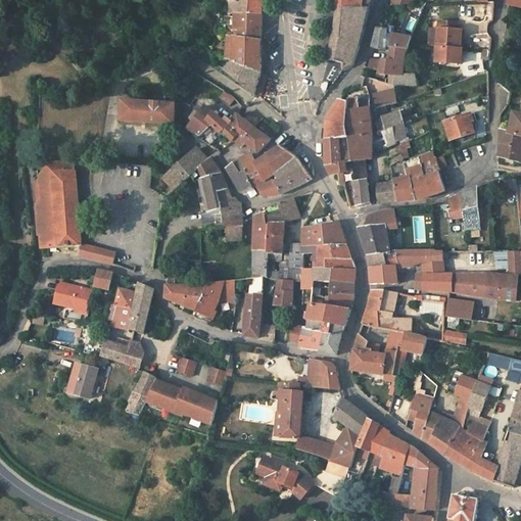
[(237,0),(236,1),(235,11),(235,15),(262,13),(262,5),(262,0),(237,0)]
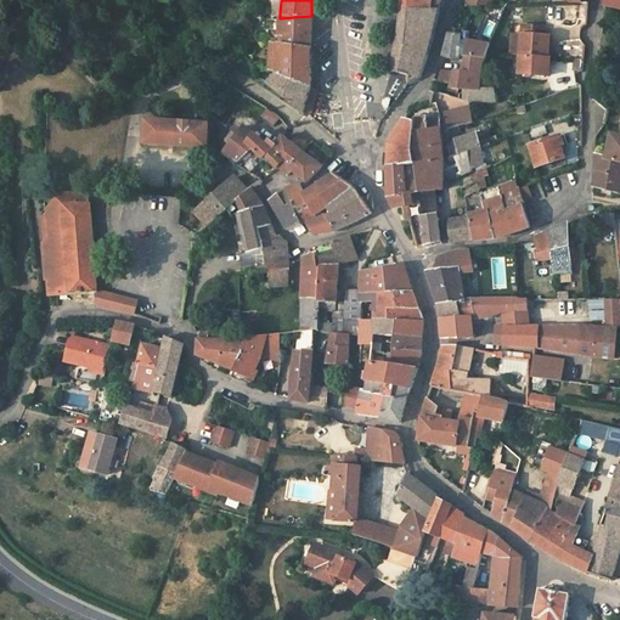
[(396,28),(396,31),(393,45),(424,52),(430,33),(437,9),(429,7),(399,7),(396,28)]
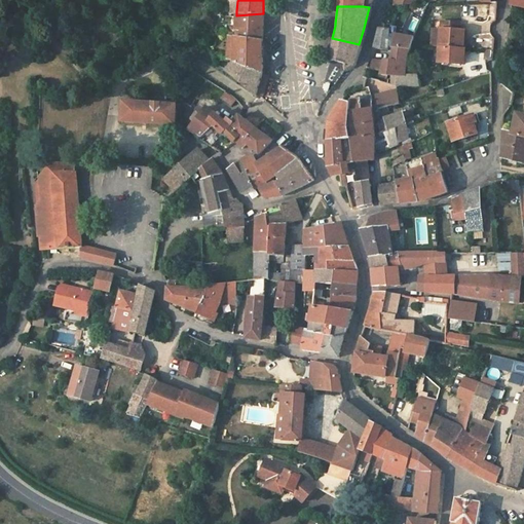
[(262,26),(263,13),(236,15),(234,36),(261,39),(262,26)]
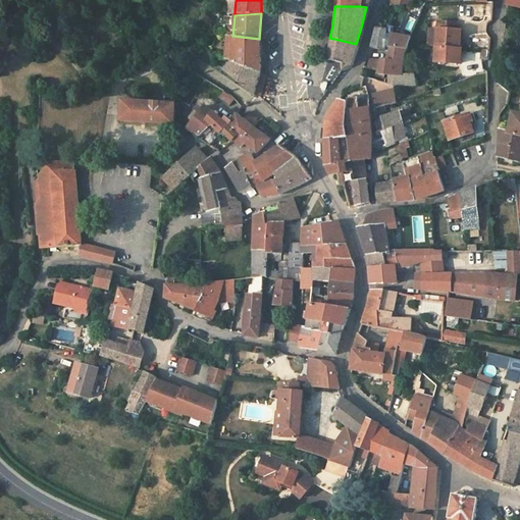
[(404,27),(411,29),(415,17),(409,15),(404,27)]
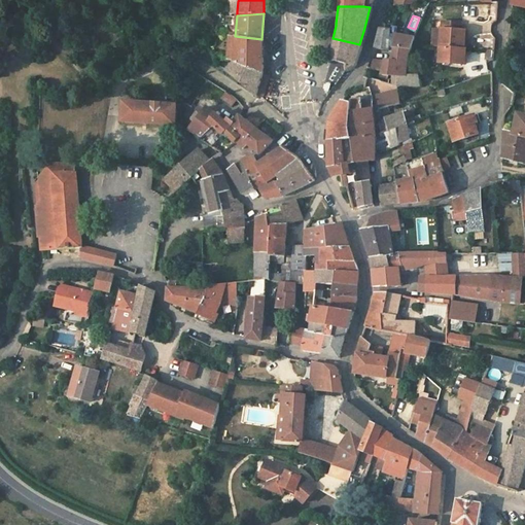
[(439,45),(462,47),(464,29),(460,29),(460,21),(441,20),(440,29),(431,28),(430,44),(439,45)]
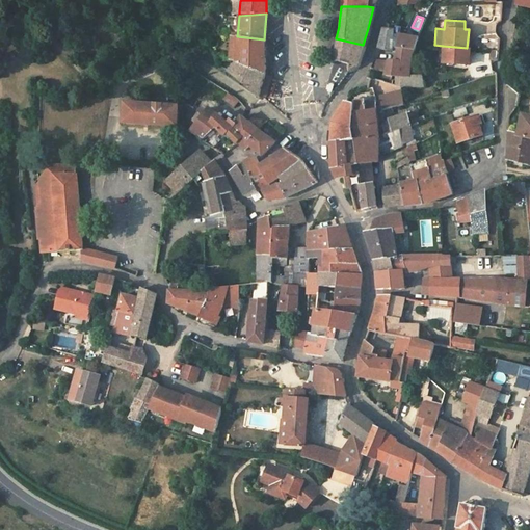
[(391,49),(391,46),(393,32),(393,28),(382,27),(377,47),(391,49)]
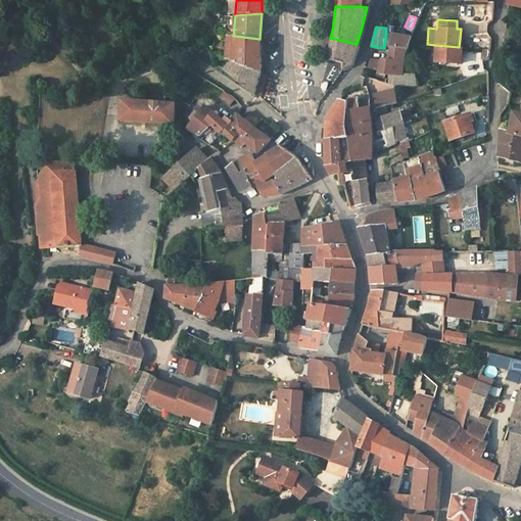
[(259,54),(259,39),(233,36),(231,36),(231,30),(228,29),(225,58),(233,60),(259,73),(259,54)]
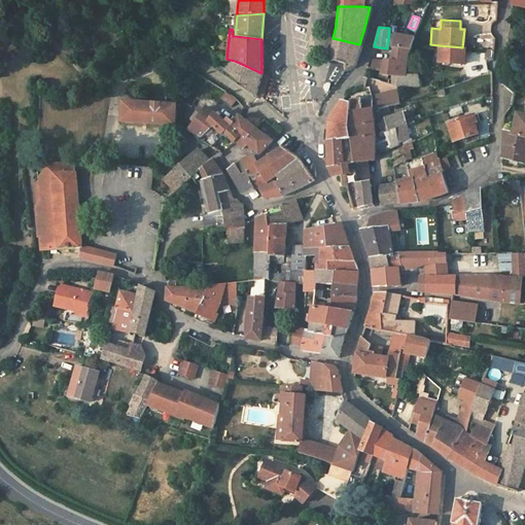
[(381,73),(391,73),(396,74),(405,74),(406,53),(409,48),(413,36),(389,32),(387,45),(392,46),(393,61),(384,59),(381,69),(381,73)]
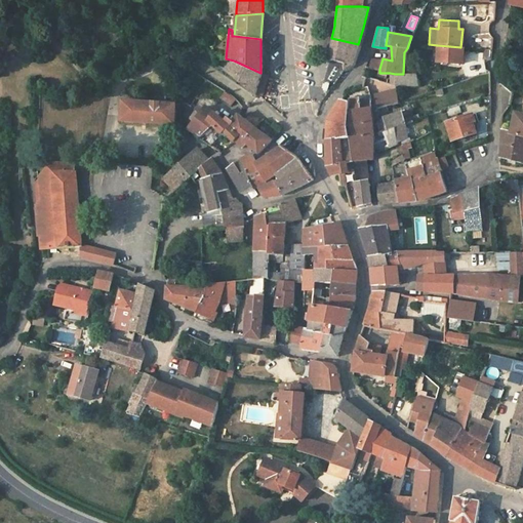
[(331,38),(330,47),(328,58),(352,64),(358,44),(331,38)]
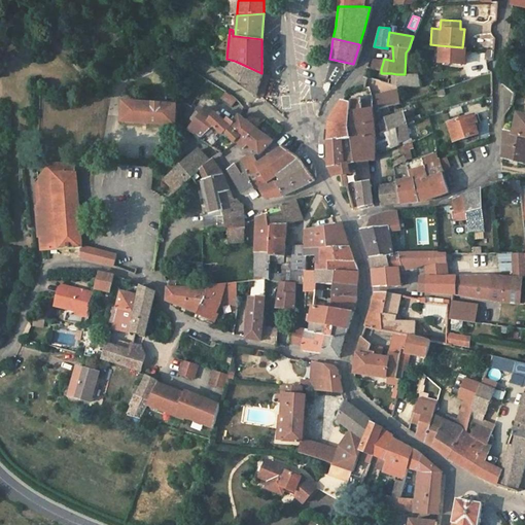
[(464,47),(462,47),(439,45),(438,61),(463,63),(464,47)]
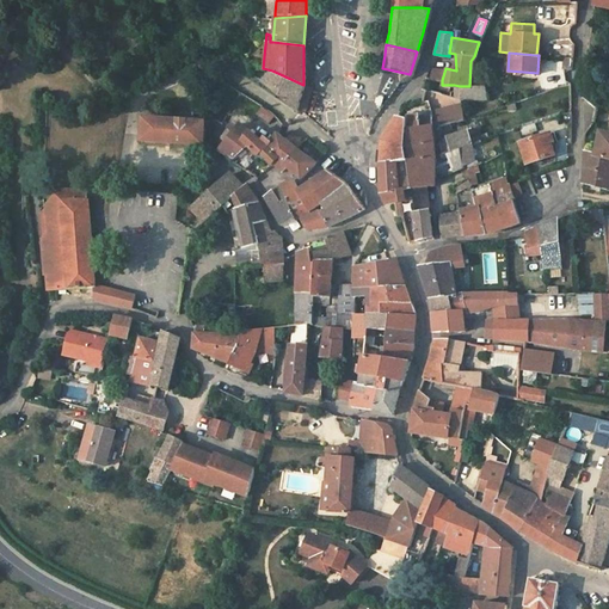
[(446,68),(431,67),(429,77),(442,80),(446,68)]
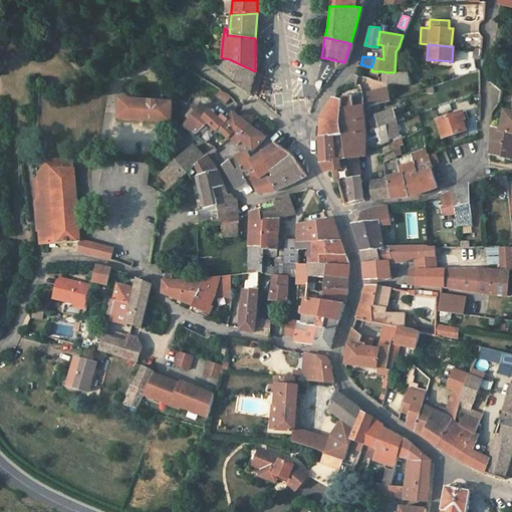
[(229,59),(221,68),(250,91),(253,80),(255,71),(229,59)]
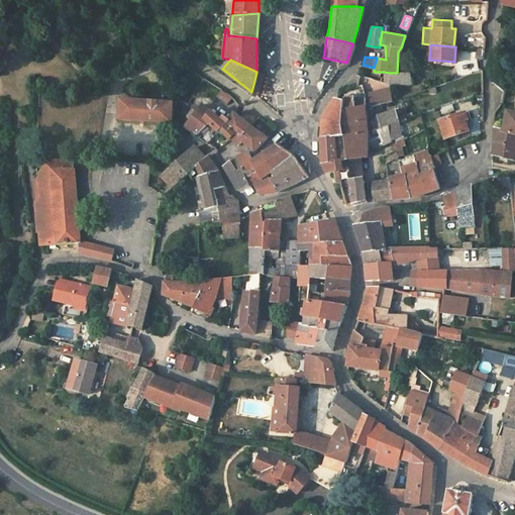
[(409,72),(397,73),(389,73),(389,83),(411,83),(409,72)]
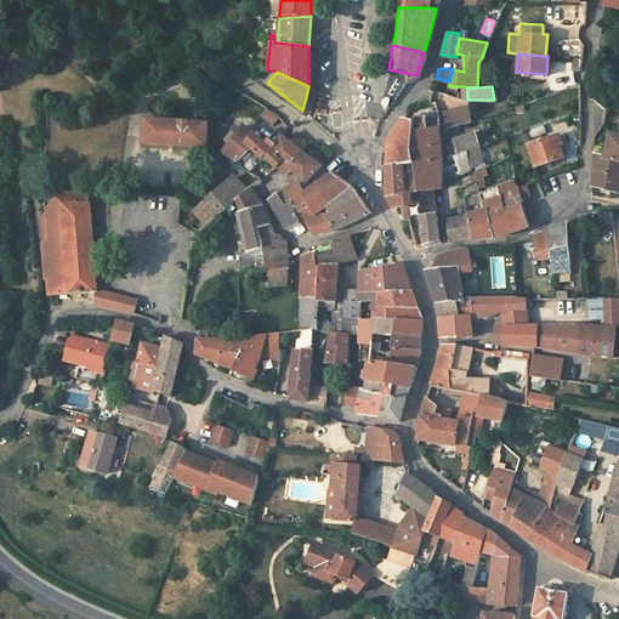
[(465,121),(461,108),(461,106),(442,111),(444,123),(446,126),(465,121)]
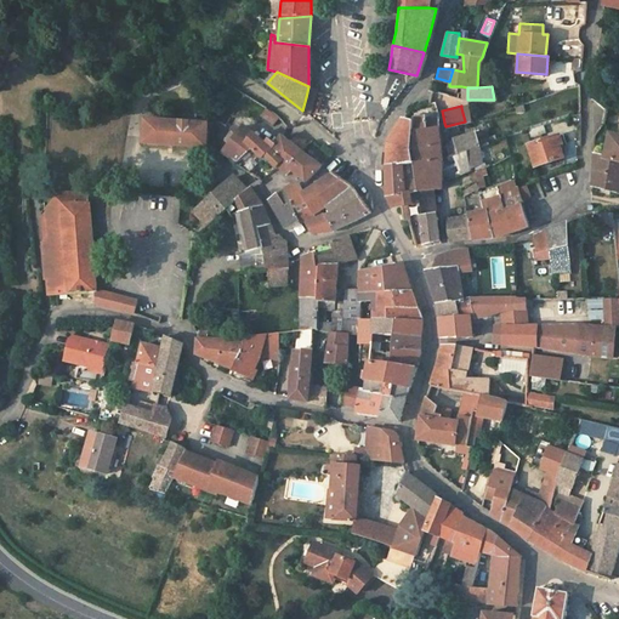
[(271,124),(277,117),(265,107),(259,114),(271,124)]
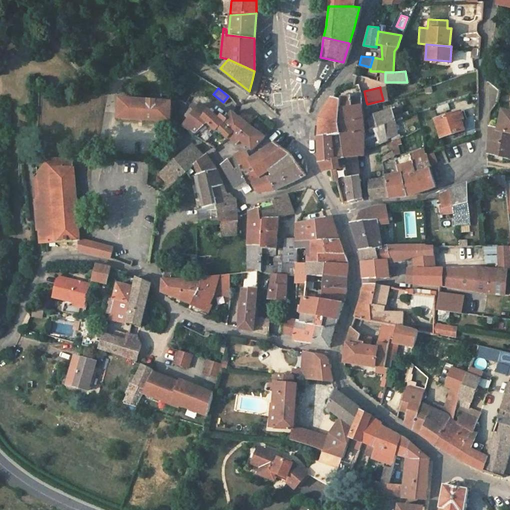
[(340,99),(338,123),(362,120),(361,105),(361,101),(360,95),(351,96),(340,96),(340,99)]
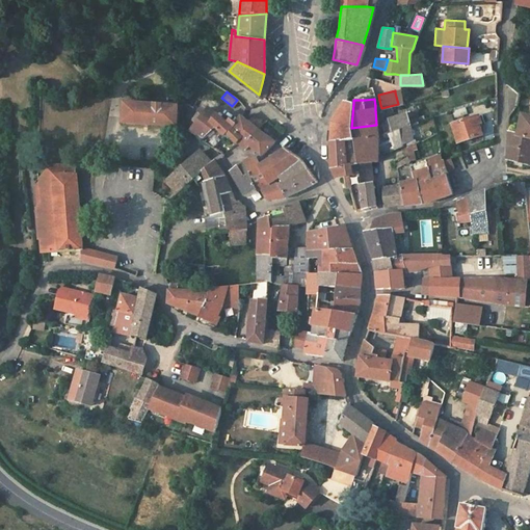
[(177,105),(176,105),(123,101),(122,122),(176,126),(176,118),(177,105)]
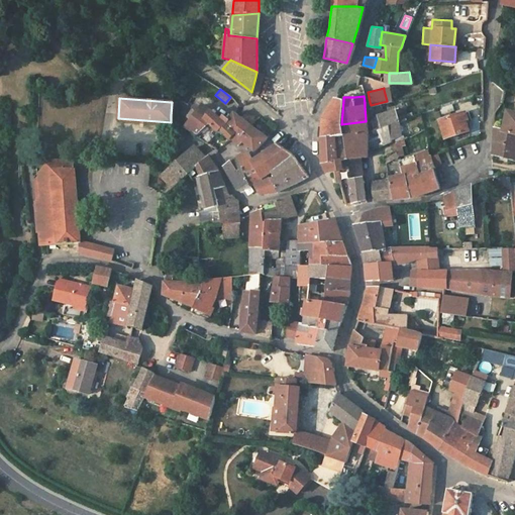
[(343,100),(334,98),(321,119),(320,128),(320,136),(340,134),(341,124),(343,100)]
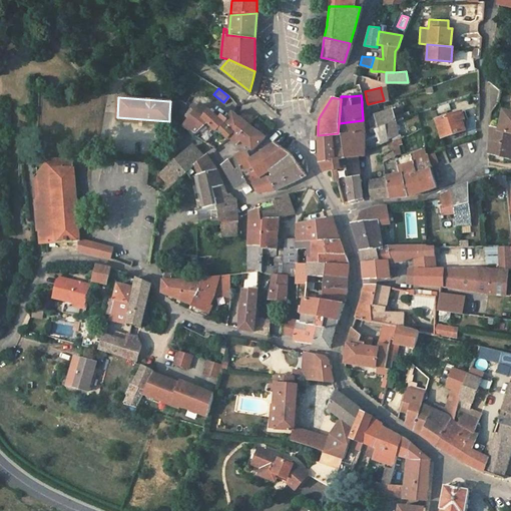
[(199,102),(181,128),(205,142),(219,128),(226,137),(228,136),(232,131),(222,122),(225,118),(221,114),(218,117),(199,102)]
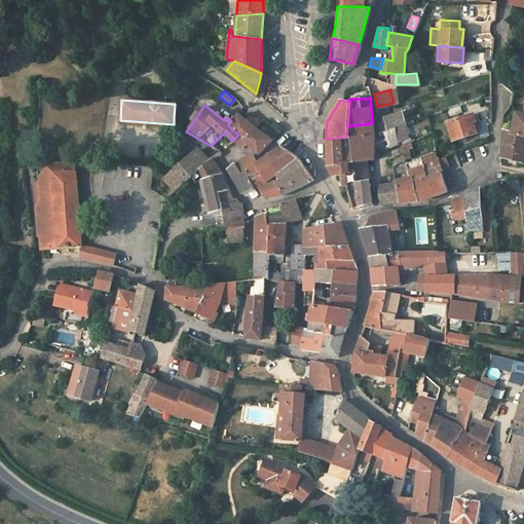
[(379,132),(385,129),(405,123),(401,110),(382,116),(382,118),(378,122),(379,132)]
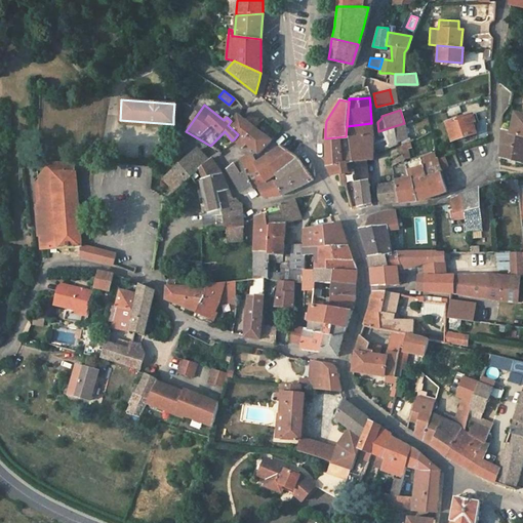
[(472,113),(445,121),(451,139),(475,131),(471,121),(474,119),(472,113)]
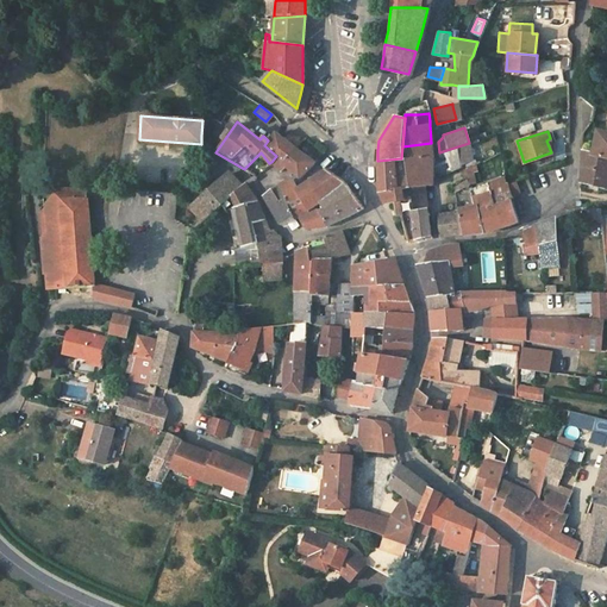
[(606,132),(598,131),(592,152),(592,154),(606,156),(606,132)]
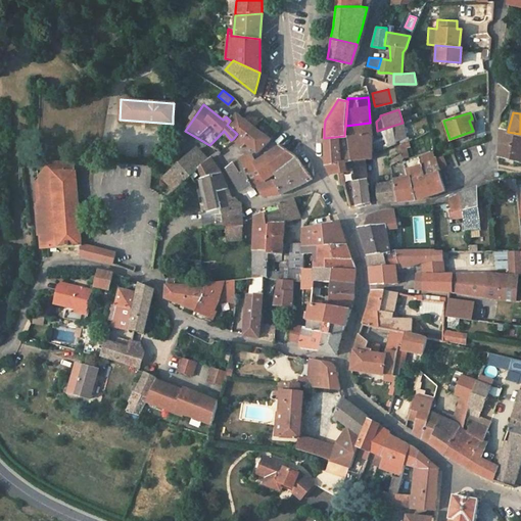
[(236,113),(230,121),(227,125),(237,134),(242,139),(253,127),(246,121),(236,113)]
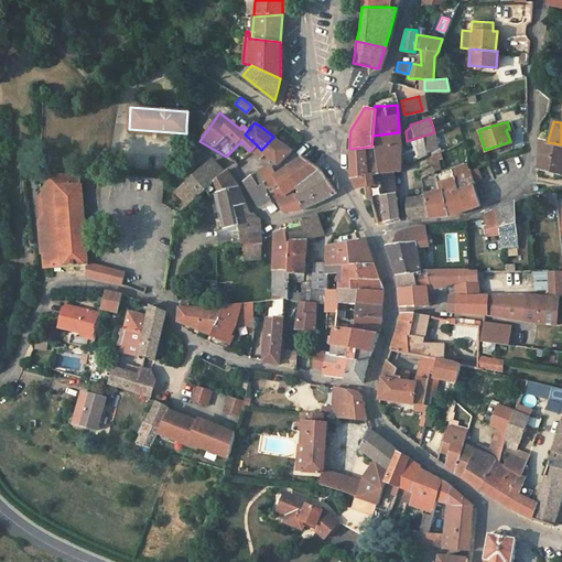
[(371,147),(378,173),(381,195),(395,192),(391,172),(400,170),(400,142),(399,132),(373,136),(371,147)]
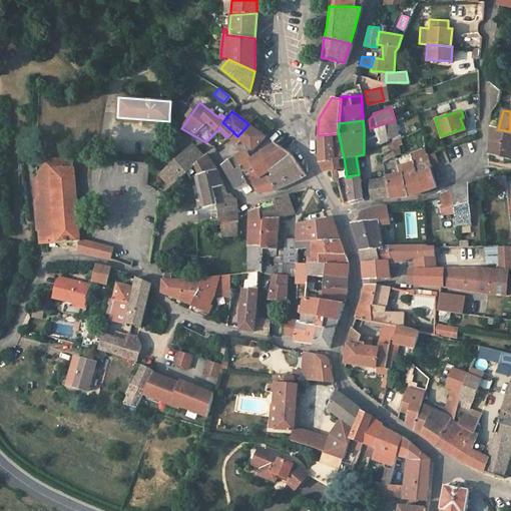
[(256,129),(248,124),(237,136),(232,131),(228,136),(234,144),(243,146),(245,144),(251,149),(264,135),(256,129)]
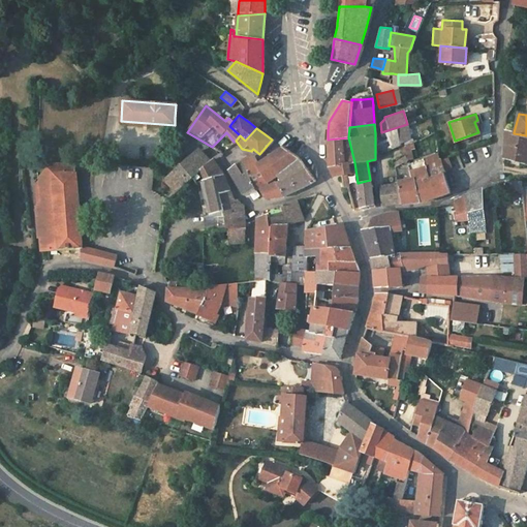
[(502,157),(526,162),(526,135),(514,133),(514,132),(504,130),(504,144),(502,157)]
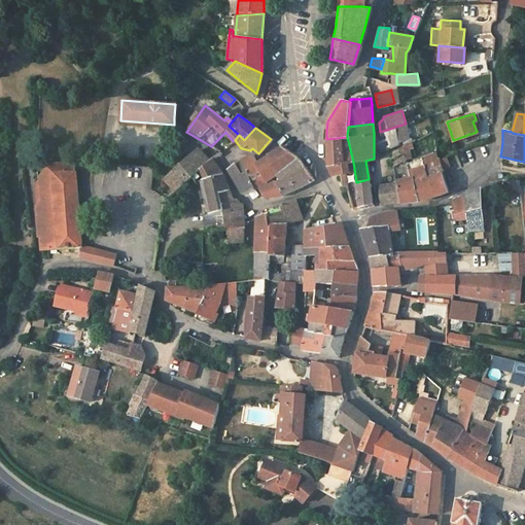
[(348,164),(353,162),(347,137),(326,139),(326,150),(327,166),(331,175),(339,173),(346,172),(349,171),(348,164)]
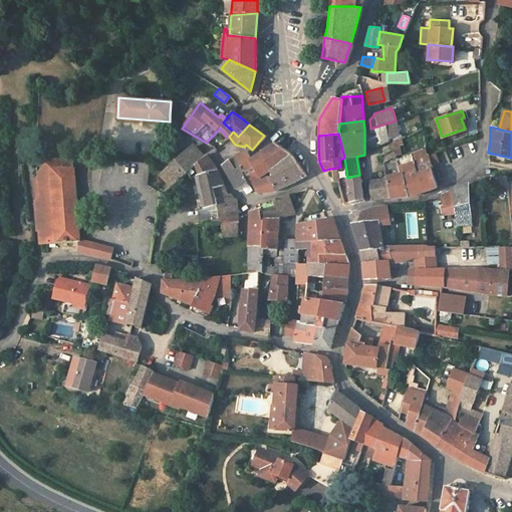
[(397,140),(396,140),(391,142),(394,150),(395,155),(401,153),(397,140)]
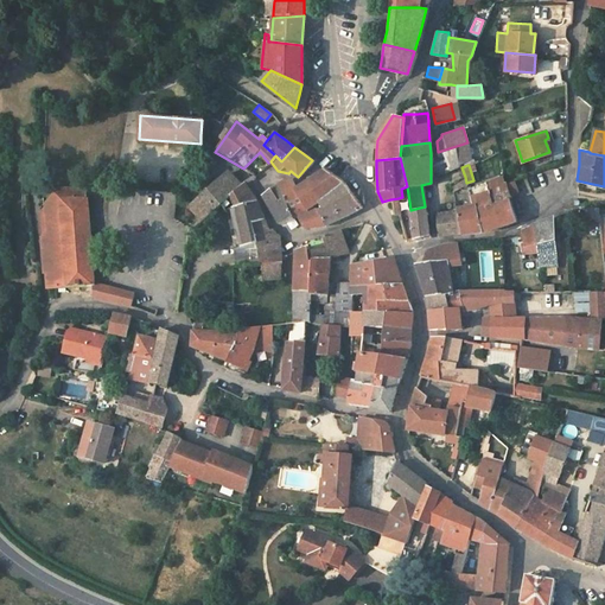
[(323,169),(306,180),(317,199),(325,193),(342,180),(332,174),(323,169)]
